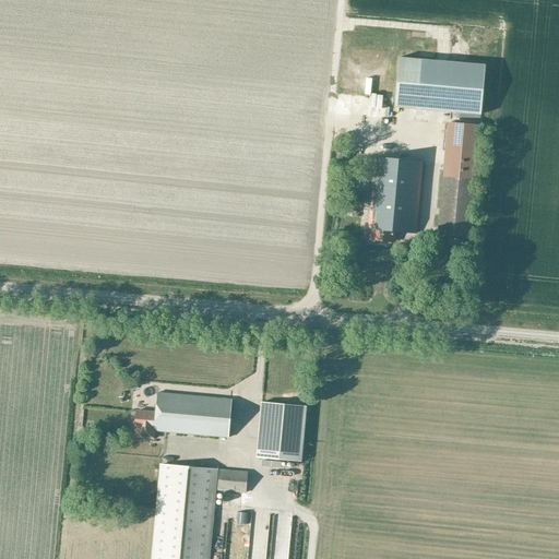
[(487,63),(400,56),(395,105),(483,113),(487,63)]
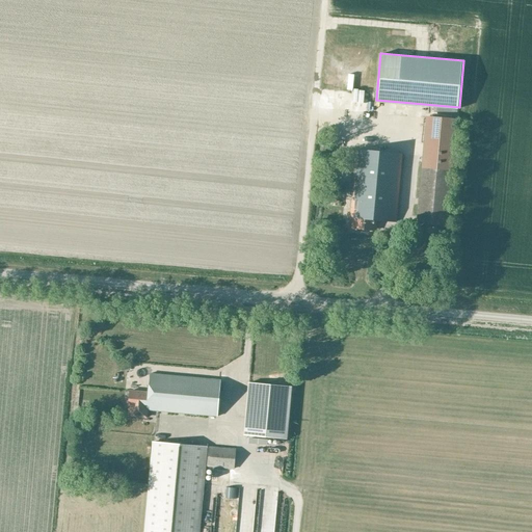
[(417,223),(448,227),(458,118),(426,117),(417,223)]
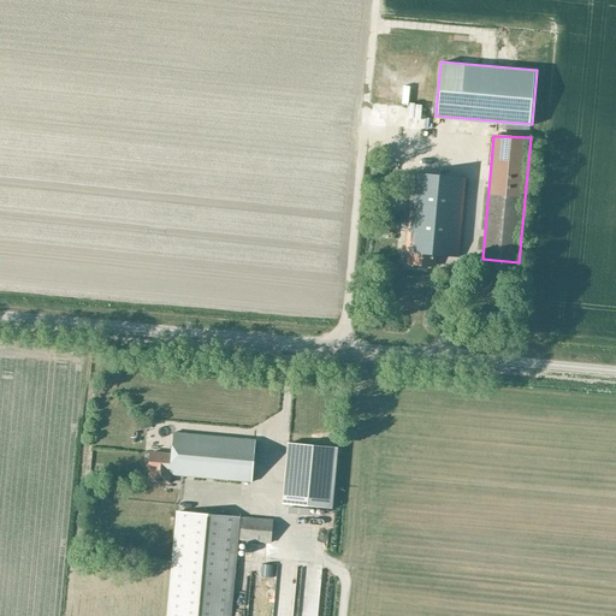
[(436,255),(460,256),(467,178),(413,172),(406,252),(408,252),(408,265),(434,267),(436,255)]
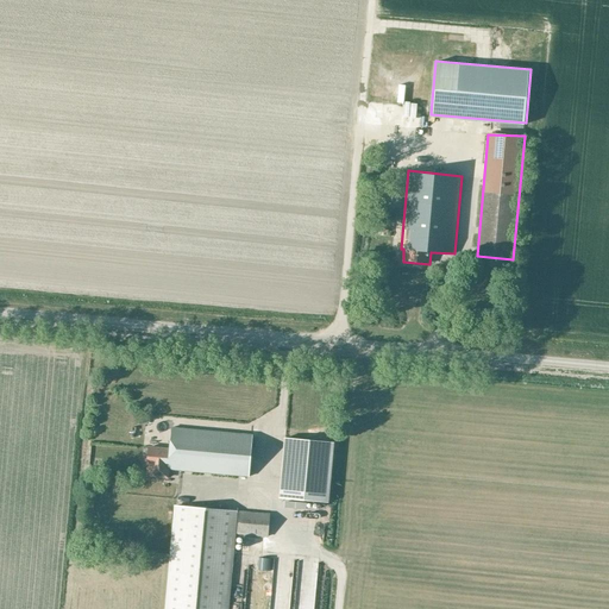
[(374,223),(387,224),(388,214),(375,213),(374,223)]
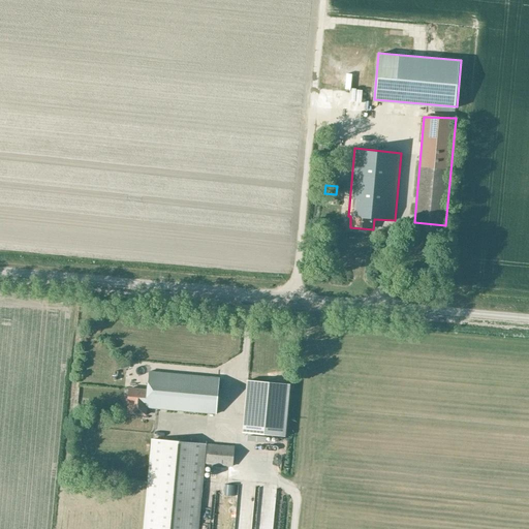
[(129,405),(128,414),(146,415),(147,408),(216,414),(219,378),(149,372),(148,392),(129,390),(128,405),(129,405)]
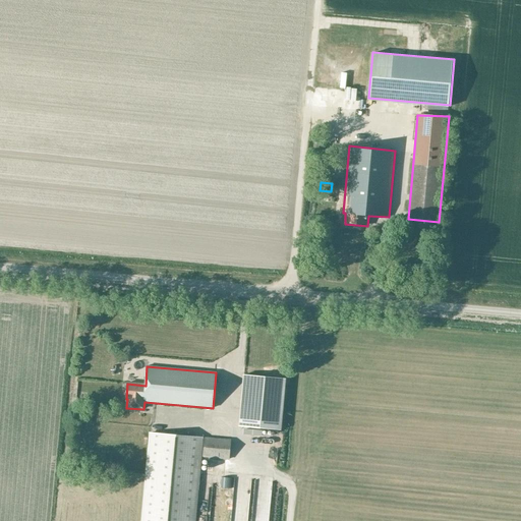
[(240,426),(281,430),(286,379),(244,375),(240,426)]
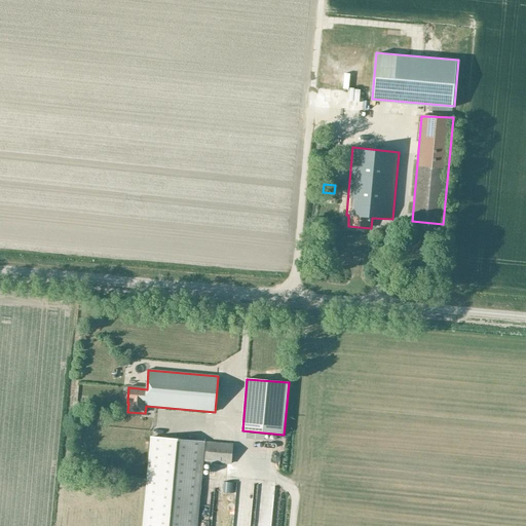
[(145,525),(196,525),(203,442),(153,438),(145,525)]
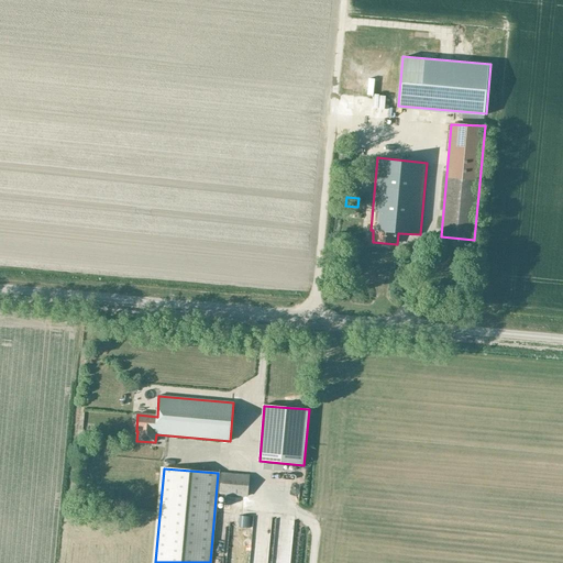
[(219,494),(249,497),(251,474),(221,473),(219,494)]
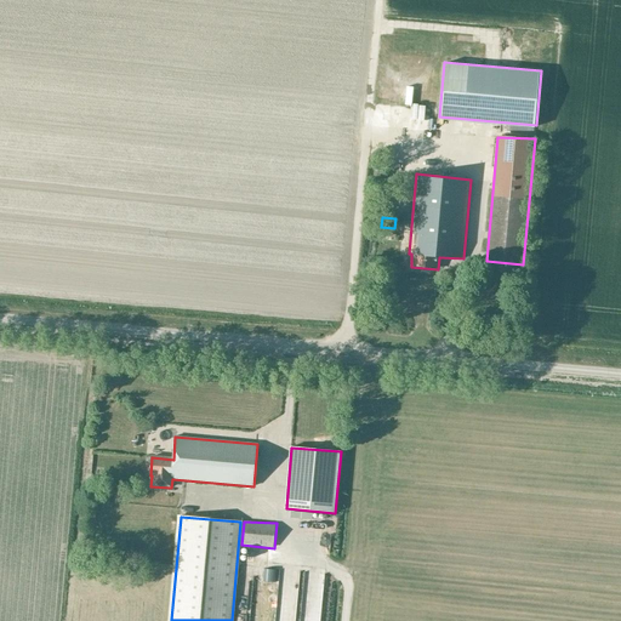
All buildings are outlined.
